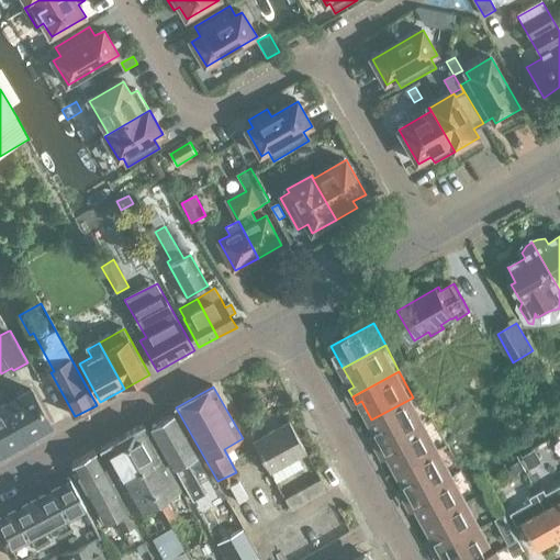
[(4,403),(26,440),(51,426),(30,389),(4,403)]
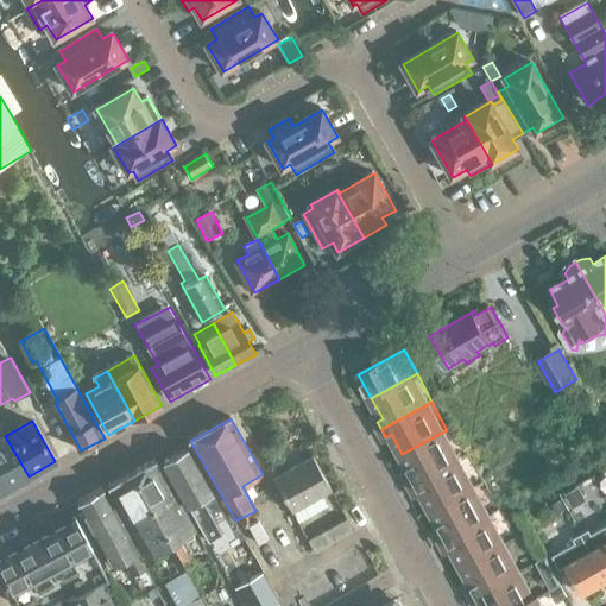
[(408,478),(411,486),(461,459),(447,430),(402,454),(412,475),(408,478)]
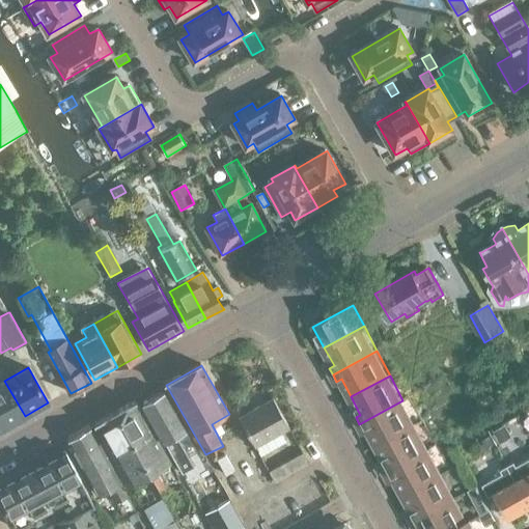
[(4,381),(0,383),(0,425),(1,427),(2,429),(25,416),(4,381)]
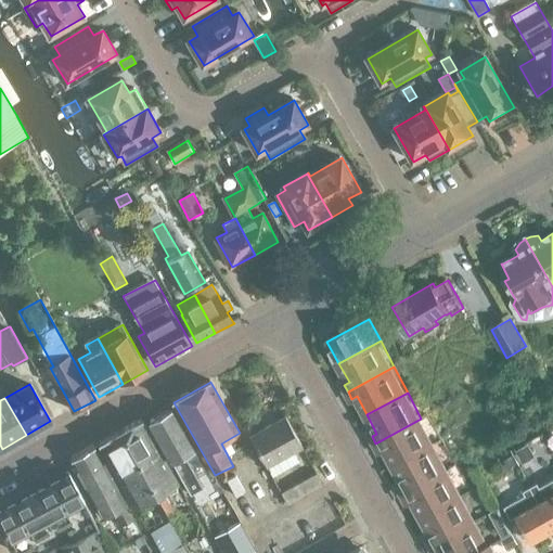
[(171,411),(151,423),(189,489),(192,494),(202,489),(198,484),(195,480),(183,458),(195,451),(171,411)]
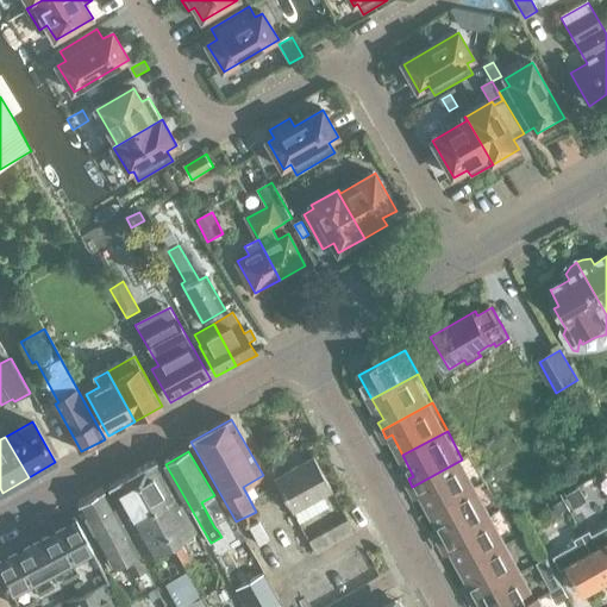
[(314,458),(275,481),(294,514),(333,493),(314,458)]
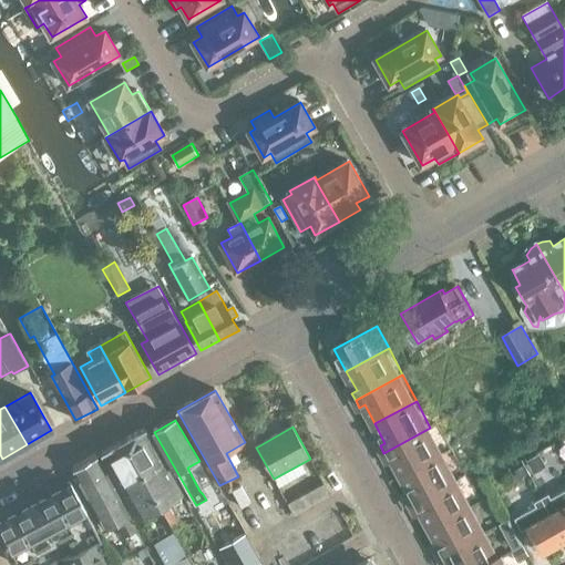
[(402,475),(443,454),(430,428),(383,453),(388,460),(392,458),(402,475)]
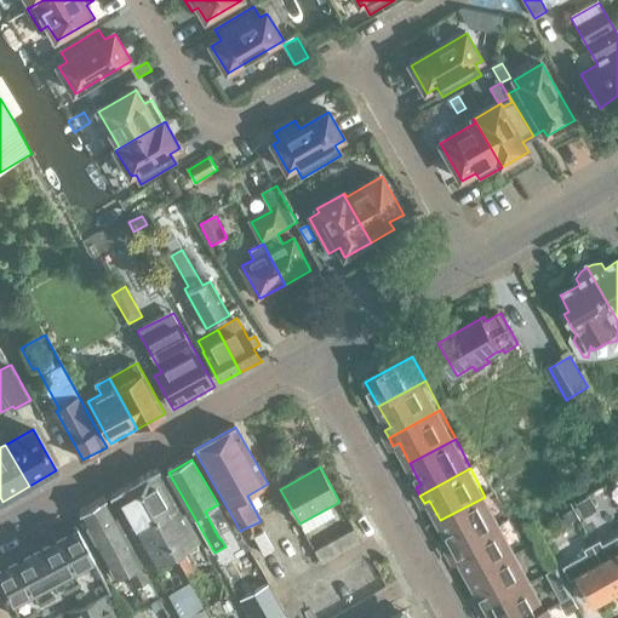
[(136,482),(113,496),(153,570),(171,560),(184,551),(200,542),(162,475),(160,469),(136,482)]
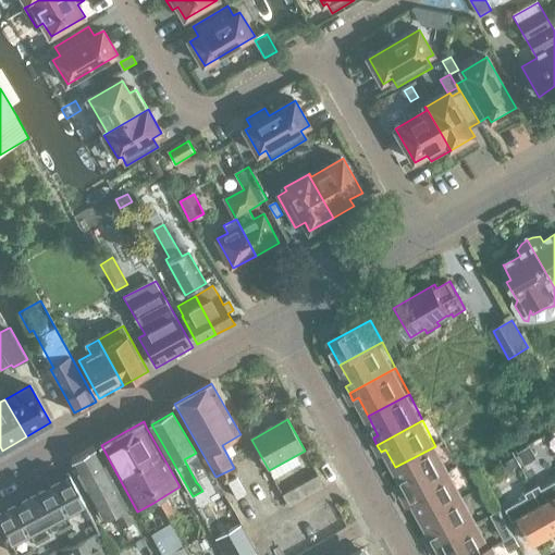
[(402,490),(405,496),(449,473),(435,446),(395,467),(406,486),(402,490)]
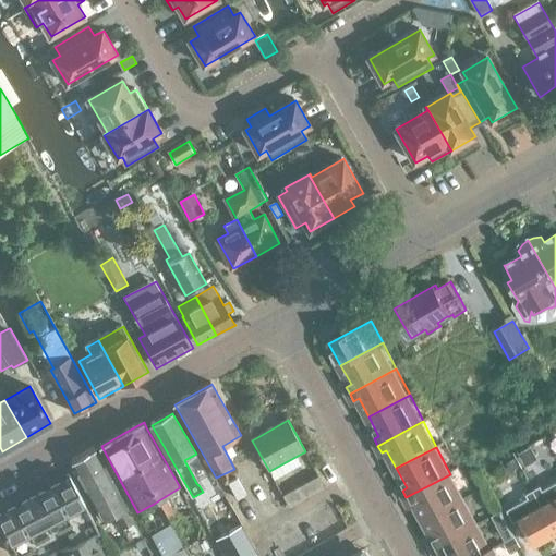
[(533,448),(520,455),(528,468),(540,460),(533,448)]
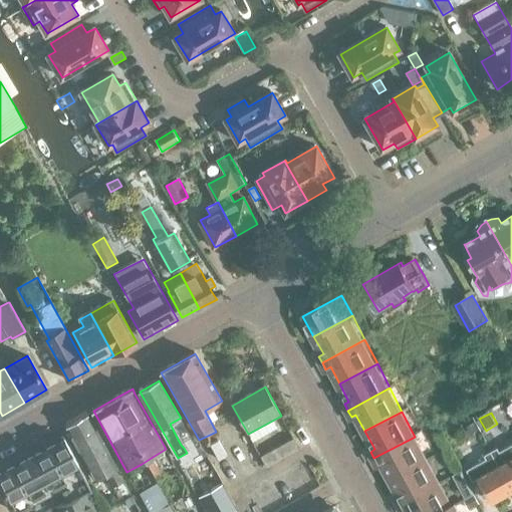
[(88,414),(67,426),(72,434),(98,480),(106,476),(121,503),(133,496),(124,482),(125,481),(118,469),(88,414)]
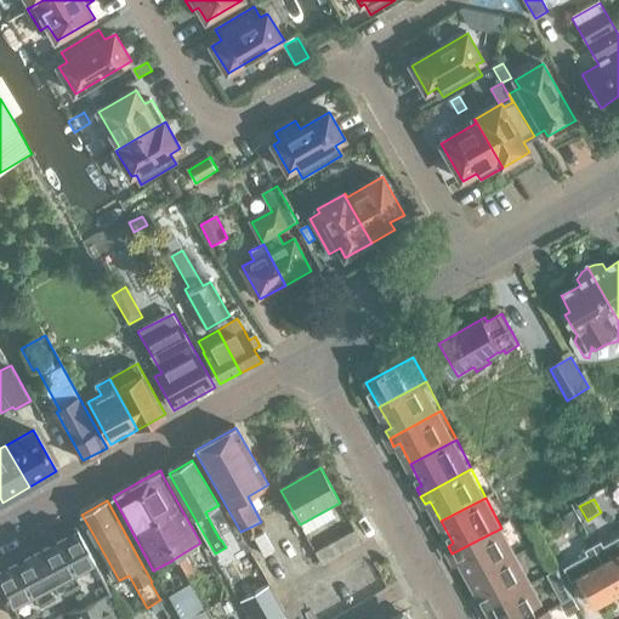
[(574,511),(566,516),(571,526),(580,521),(574,511)]
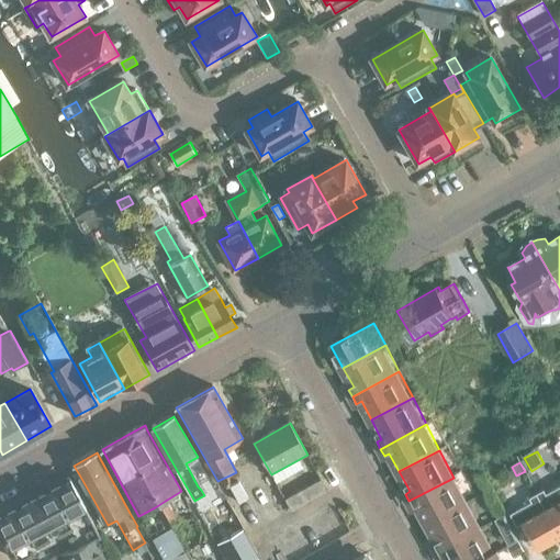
[(427,524),(467,503),(454,478),(409,501),(413,508),(417,505),(427,524)]
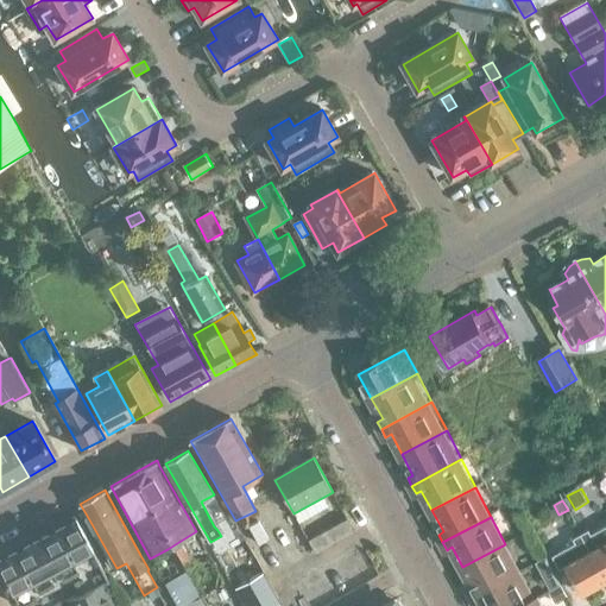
[(77,518),(0,559),(0,567),(20,605),(27,605),(73,581),(80,595),(111,580),(79,522),(77,518)]
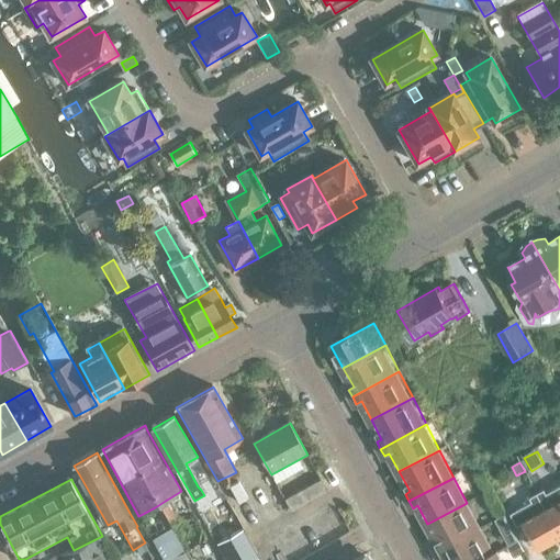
[(328,492),(322,480),(286,500),(293,513),(328,492)]
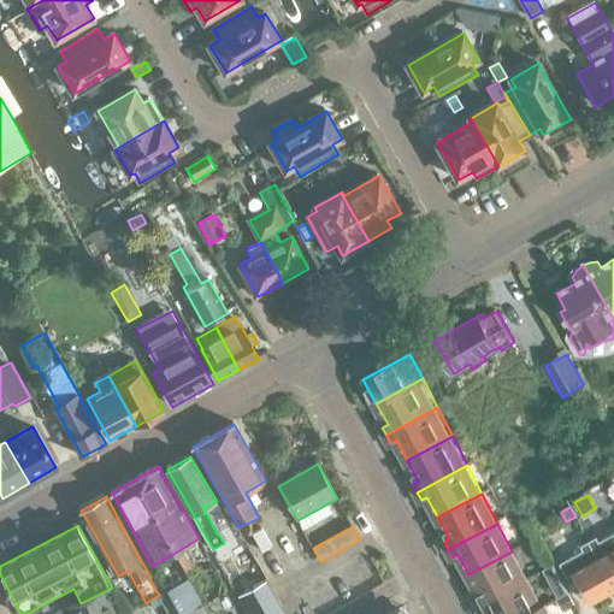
[(590,541),(613,583),(613,535),(602,542),(598,536),(590,541)]
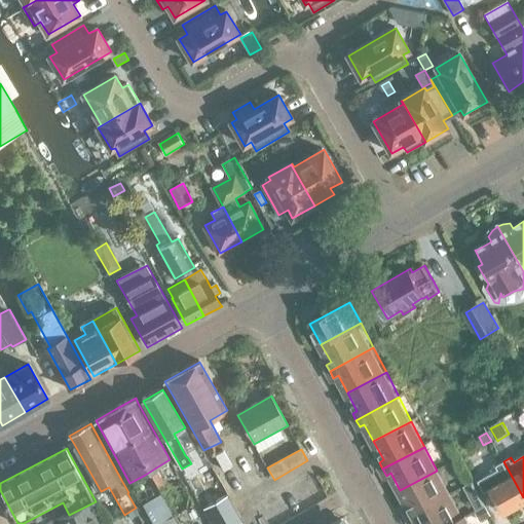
[(486,493),(491,490),(506,516),(523,504),(523,497),(503,461),(497,465),(500,471),(480,482),(486,493)]
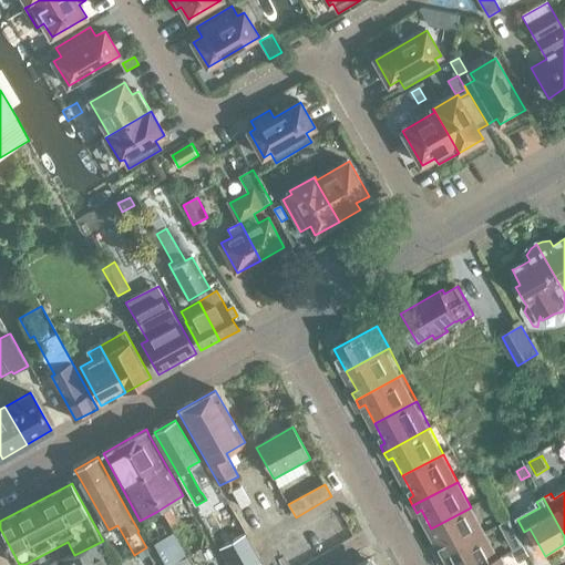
[(437,551),(441,558),(485,534),(471,507),(431,528),(442,548),(437,551)]
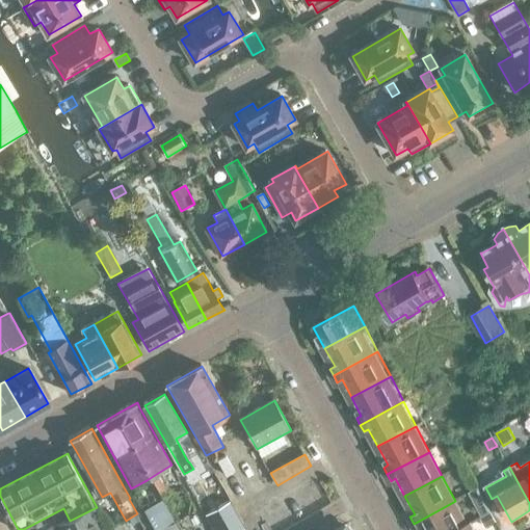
[(485,500),(477,504),(483,517),(492,511),(485,500)]
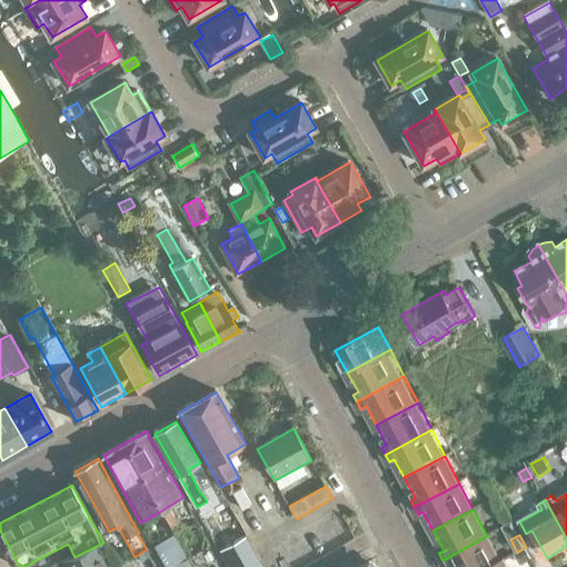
[(246,536),(220,551),(229,566),(262,566),(246,536)]
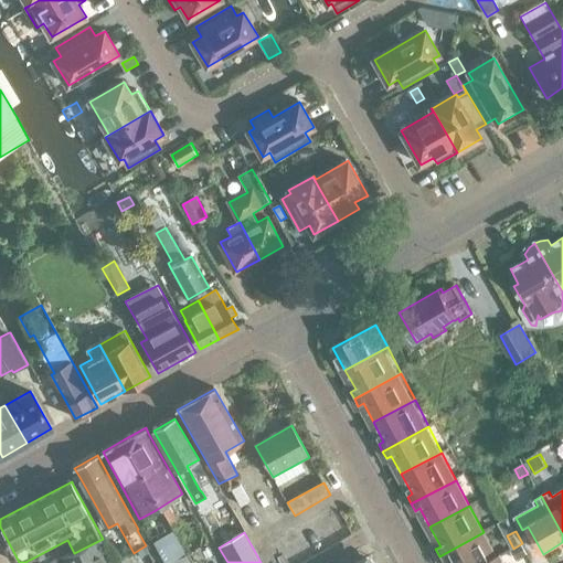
[(448,561),(448,562),(489,562),(497,559),(484,532),(439,556),(442,562),(446,562),(448,561)]
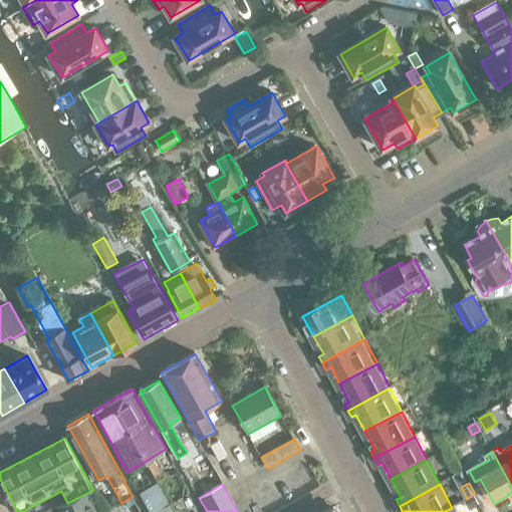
[(104,511),(93,490),(67,503),(53,510),(50,511),(104,511)]
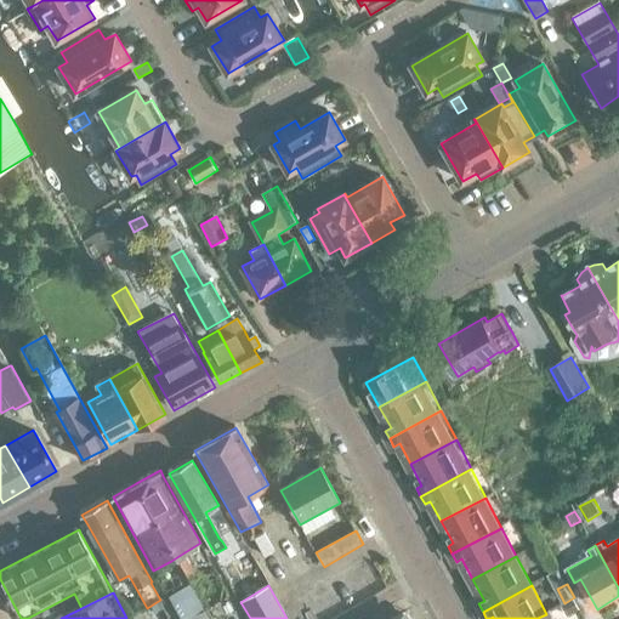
[(179,608),(183,618),(215,618),(203,595),(179,608)]
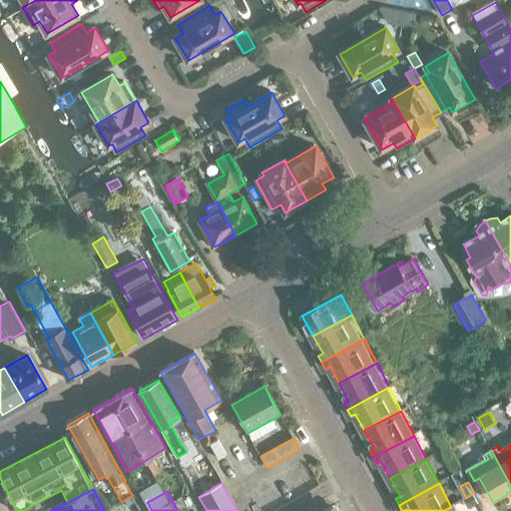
[(466,498),(464,499),(469,509),(480,504),(474,493),(466,498)]
